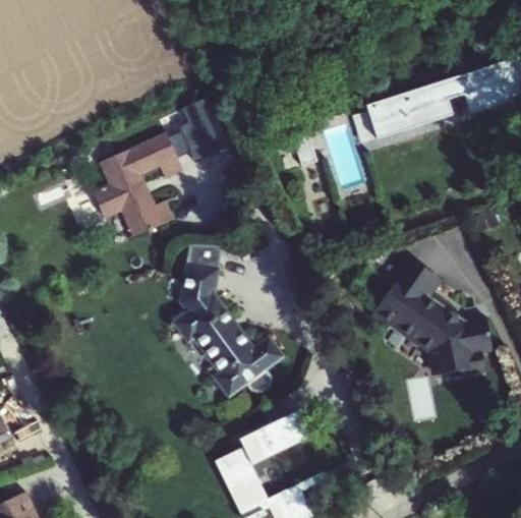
[(496,30),(476,36),(481,51),(501,44),(496,30)]
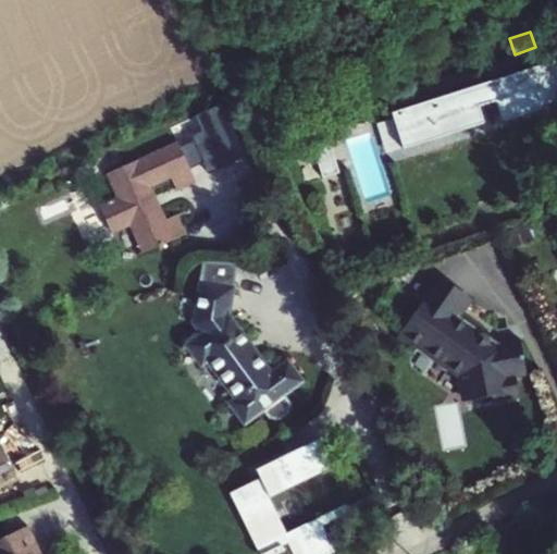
[(509,38),(506,40),(510,56),(515,54),(509,38)]
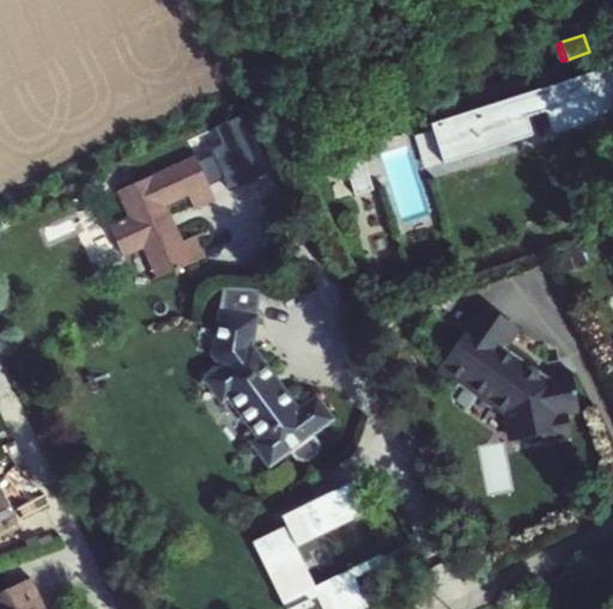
[(550,128),(612,108),(612,68),(611,64),(550,83),(551,86),(509,99),(508,96),(467,108),(468,111),(431,123),(442,158),(517,135),(511,117),(526,114),(544,108),(550,128)]
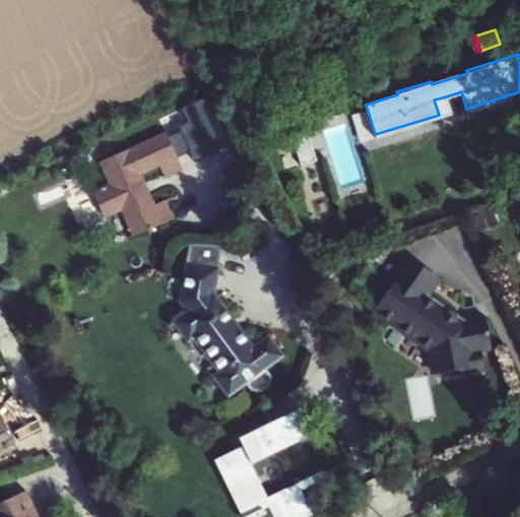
[(466,70),(431,81),(432,84),(467,73),(466,70)]
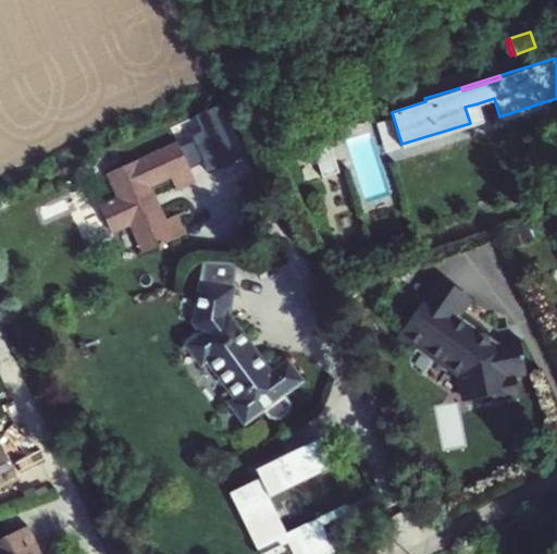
[(424,98),(391,108),(392,112),(425,101),(424,98)]
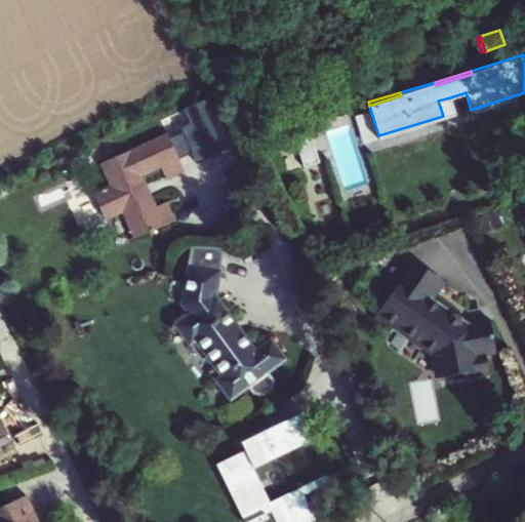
[(187,106),(196,132),(224,123),(215,96),(187,106)]
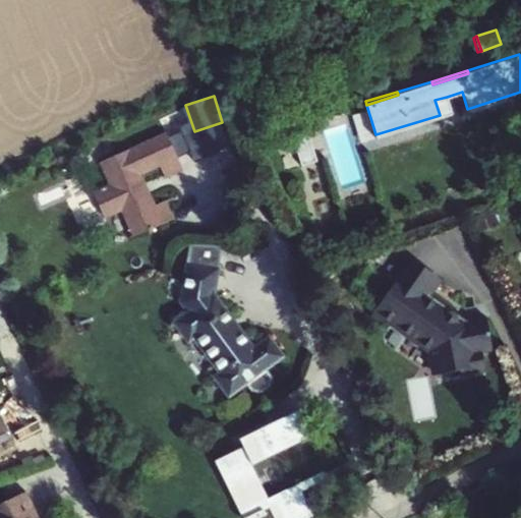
[(435,100),(440,115),(451,111),(447,97),(435,100)]
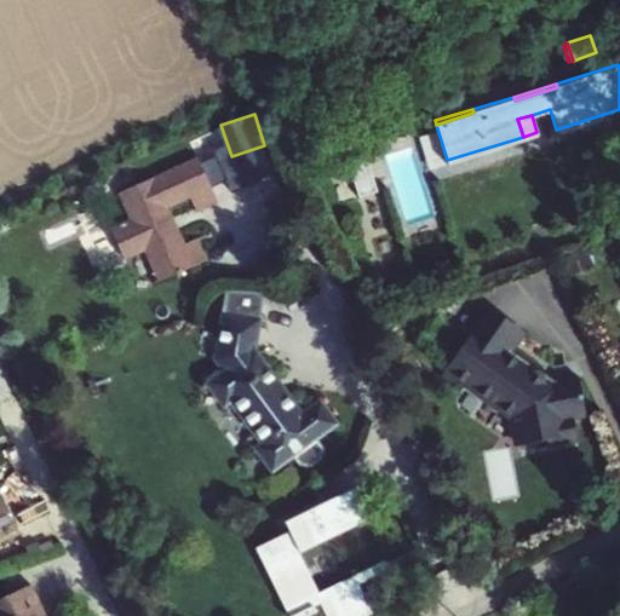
[(362,143),(344,149),(349,166),(368,160),(362,143)]
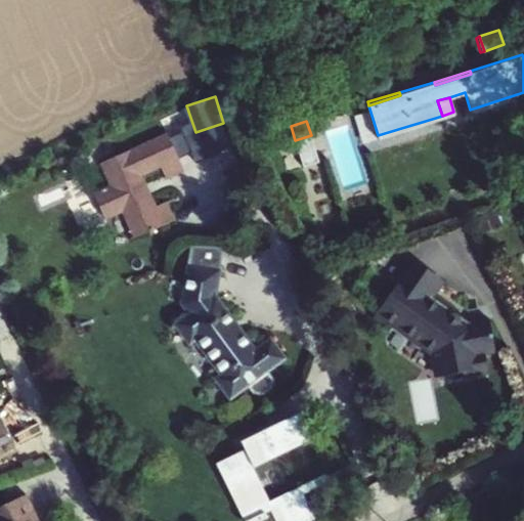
[(134,236),(171,220),(163,202),(154,206),(140,175),(161,167),(165,177),(182,170),(167,134),(101,163),(112,184),(93,192),(105,218),(123,210),(134,236)]
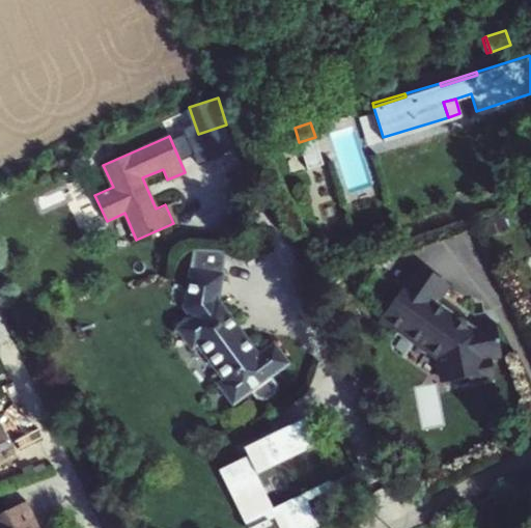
[(315,137),(299,142),(306,165),(322,160),(315,137)]
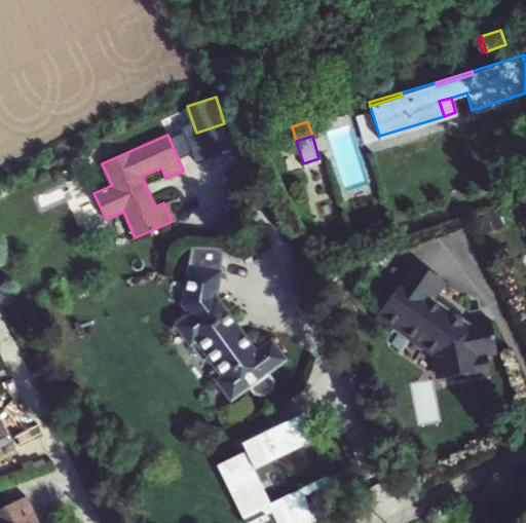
[(222,248),(191,246),(182,304),(189,314),(177,325),(190,344),(196,340),(221,374),(216,378),(230,399),(248,386),(255,395),(259,396),(263,395),(270,389),(272,385),(273,381),(267,372),(285,360),(270,340),(256,350),(215,295),(222,248)]
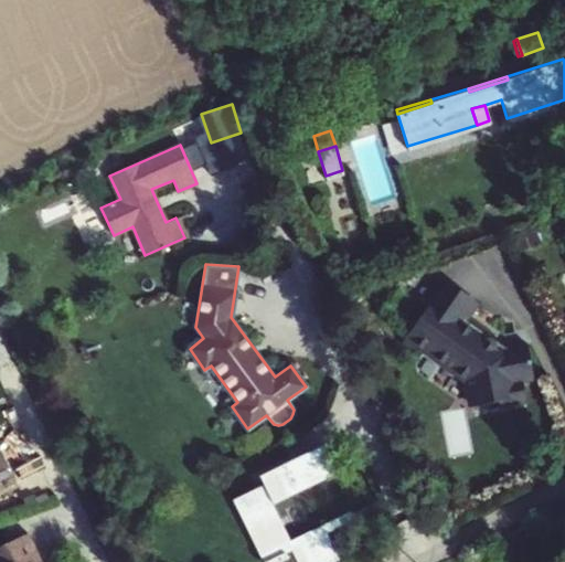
[(444,283),(425,310),(454,329),(460,318),(461,319),(472,303),(444,283)]
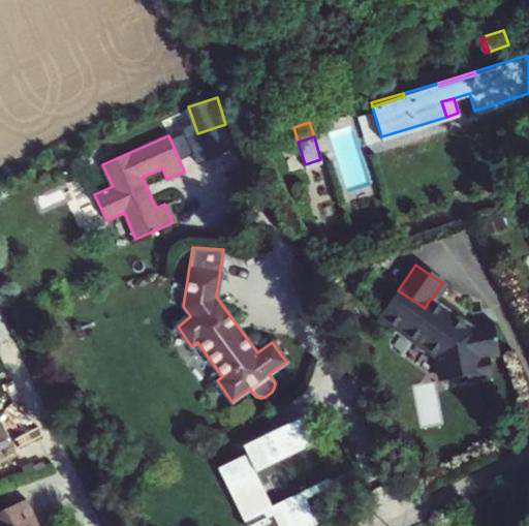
[(398,290),(376,323),(393,335),(397,330),(415,342),(414,344),(438,361),(442,381),(467,377),(471,376),(468,361),(489,357),(498,354),(494,326),(468,330),(455,320),(458,315),(432,299),(431,298),(425,308),(398,290)]
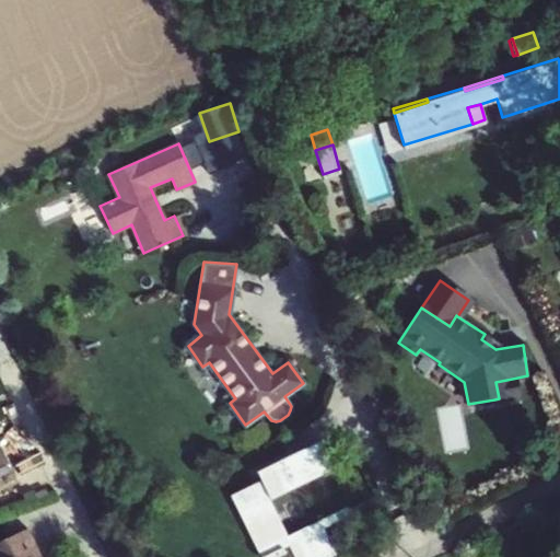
[(499,398),(494,399),(496,404),(521,398),(517,378),(496,382),(499,398)]
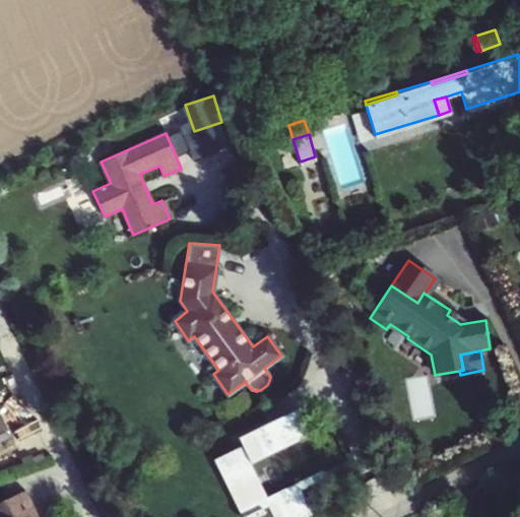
[(245,444),(216,458),(245,516),(251,514),(252,516),(255,516),(266,512),(264,507),(270,505),(275,516),(305,516),(314,513),(302,489),(289,495),(285,488),(268,496),(252,461),(253,462),(311,434),(299,408),(241,437),(245,444)]
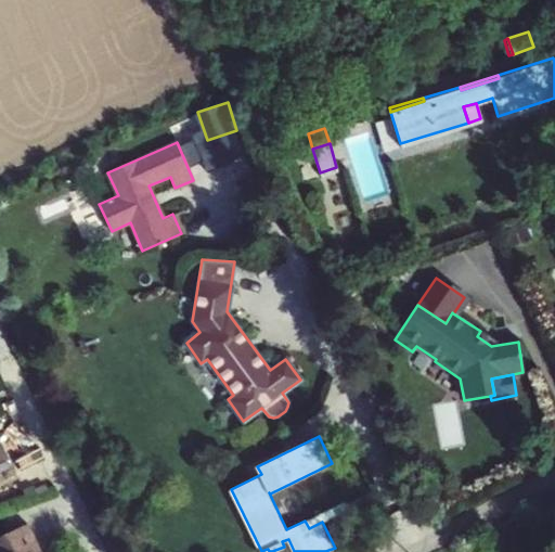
[(0,479),(15,473),(1,446),(0,446),(0,479)]
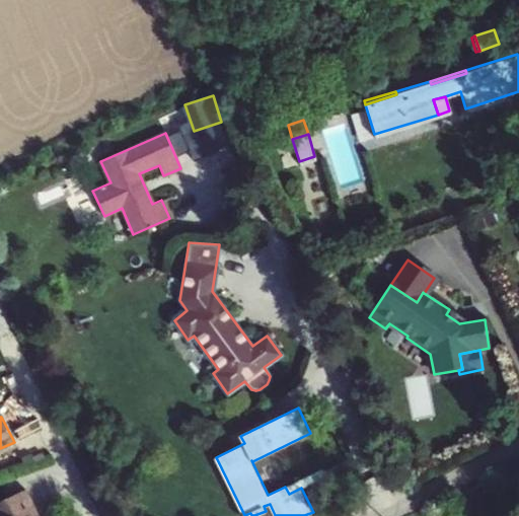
[(323,468),(285,487),(289,494),(301,488),(326,475),(323,468)]
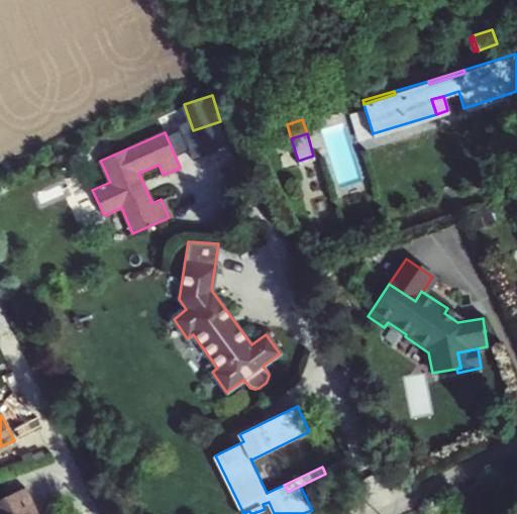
[(37,513),(24,486),(0,498),(0,513),(37,513)]
